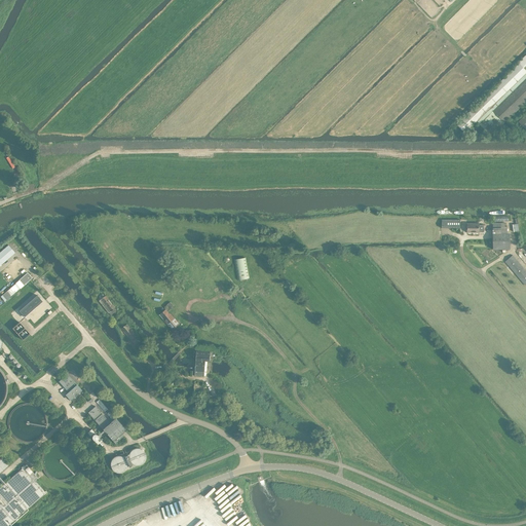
[(525,70),(524,68),(519,64),(456,125),(464,134),(477,121),(480,123),(479,124),(491,137),(525,102),(525,70)]
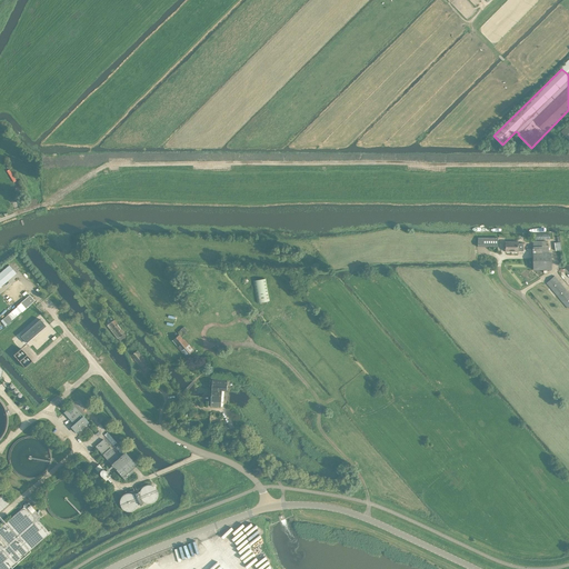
[(478,238),(478,247),(498,247),(498,238),(478,238)]
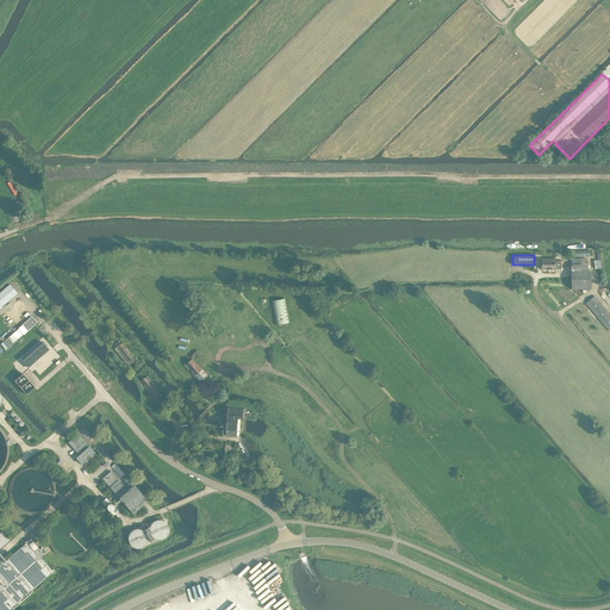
[(572,269),(572,274),(589,274),(589,269),(589,263),(586,263),(585,259),(572,259),(572,269)]
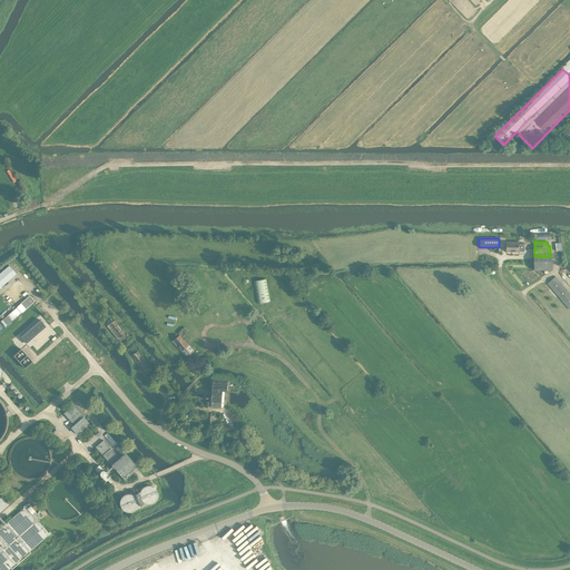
[(519,252),(524,252),(524,244),(519,244),(519,243),(507,243),(507,252),(519,252)]
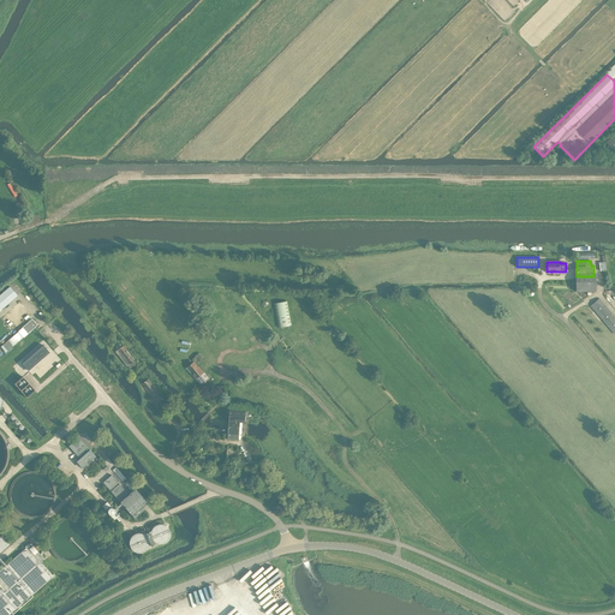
[(614,332),(614,304),(595,280),(565,304),(599,346),(614,332)]
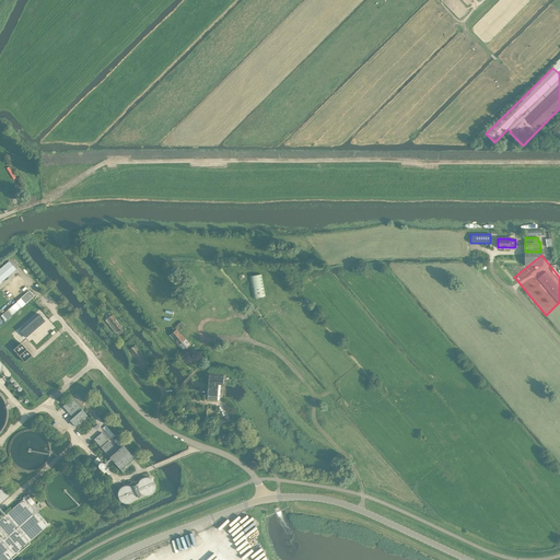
[(0,268),(0,282),(16,269),(9,260),(0,268)]
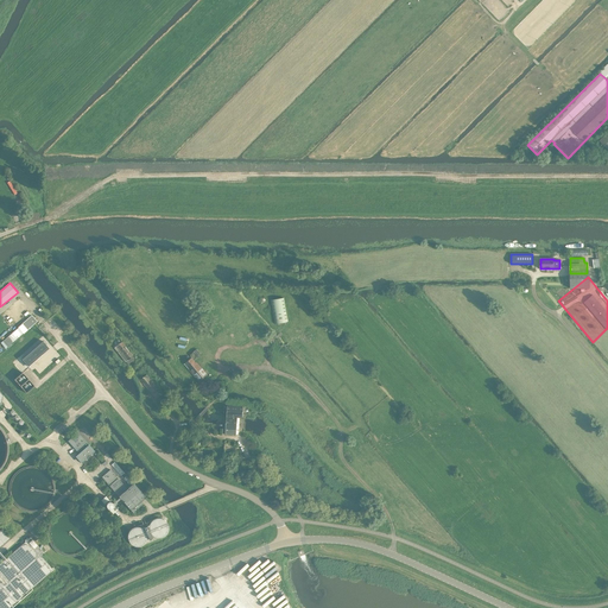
[(271,301),(274,324),(289,322),(284,298),(271,301)]
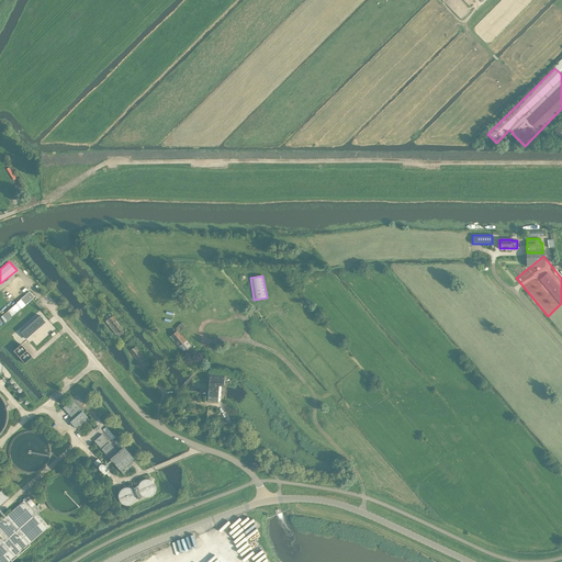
[(25,304),(34,298),(30,292),(21,300),(25,304)]
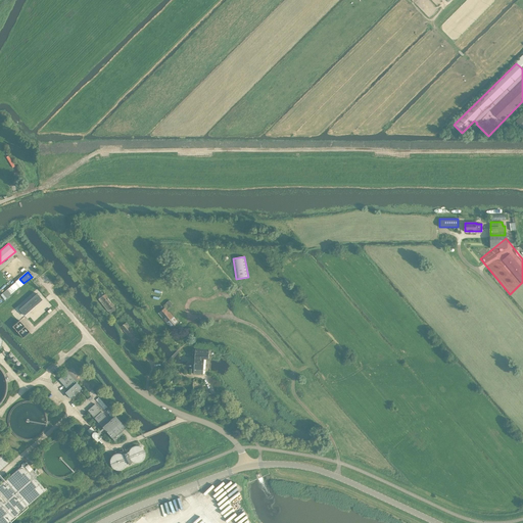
[(109,300),(105,294),(104,295),(102,292),(99,295),(99,296),(97,297),(99,299),(98,299),(103,305),(109,300)]
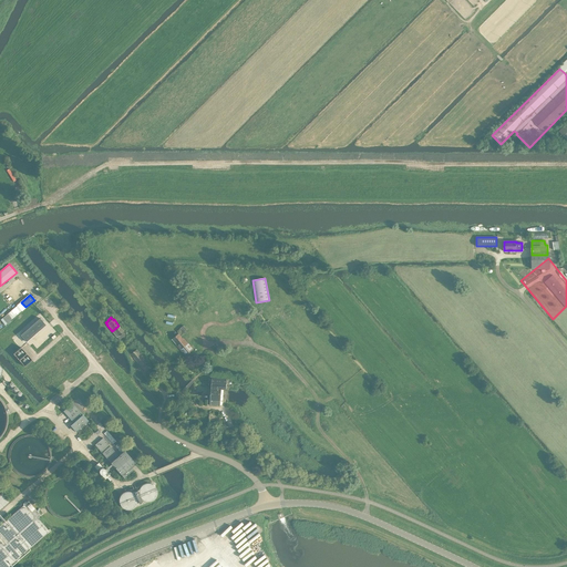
[(45,325),(39,318),(21,336),(27,341),(45,325)]
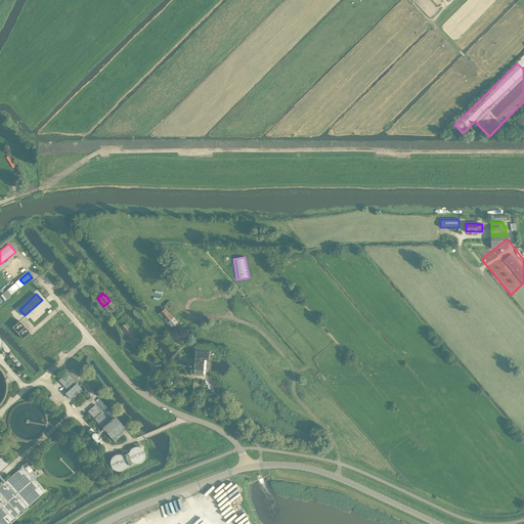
[(116,310),(114,307),(115,306),(110,301),(103,306),(108,311),(111,314),(116,310)]
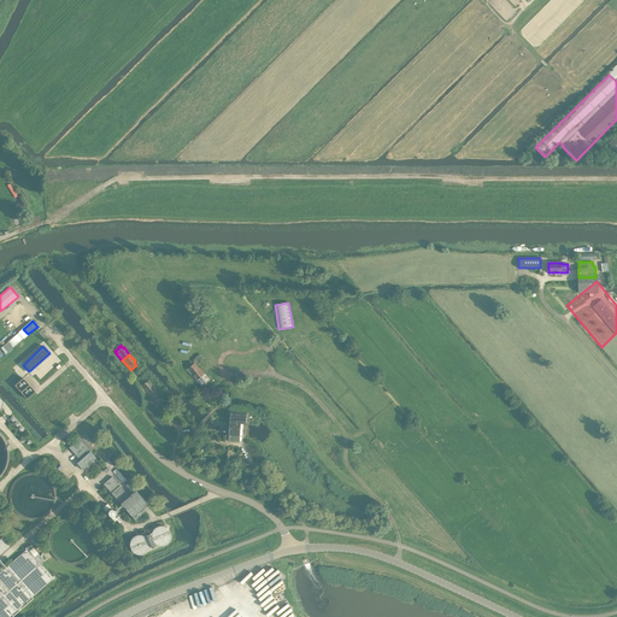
[(193,375),(201,386),(210,380),(200,368),(199,369),(194,363),(188,369),(193,375)]
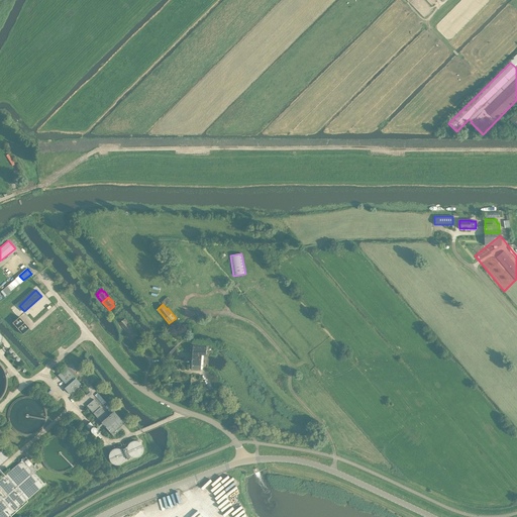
[(118,321),(128,334),(133,329),(124,317),(118,321)]
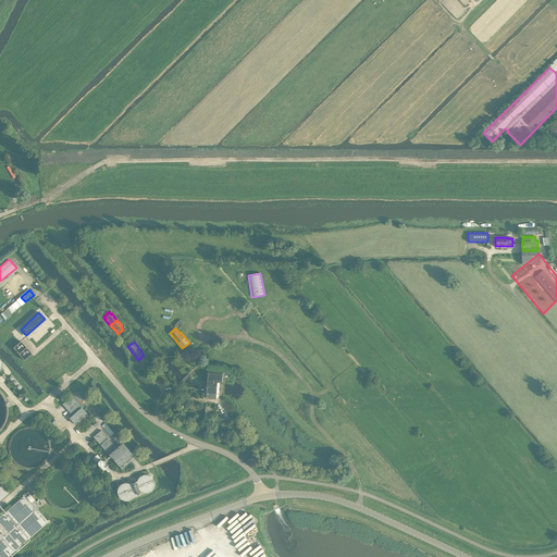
[(218,382),(222,382),(222,372),(208,371),(207,381),(218,382)]
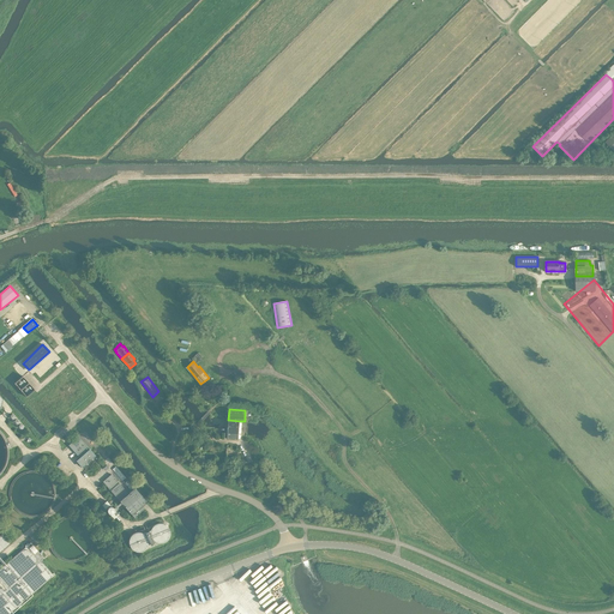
[(240,421),(228,420),(227,439),(239,439),(240,421)]
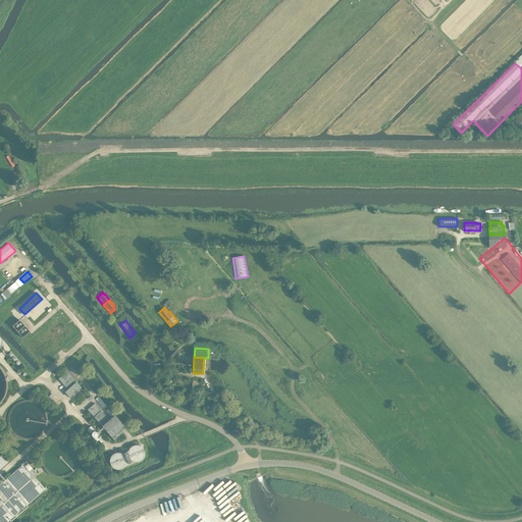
[(65,390),(71,398),(82,389),(65,370),(57,378),(66,389),(65,390)]
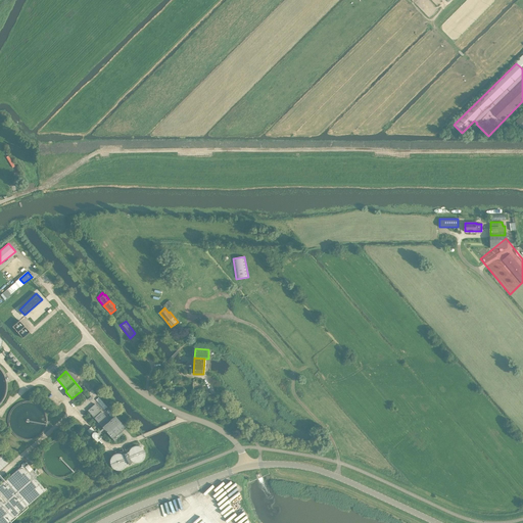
[(95,399),(104,410),(107,407),(98,397),(95,399)]
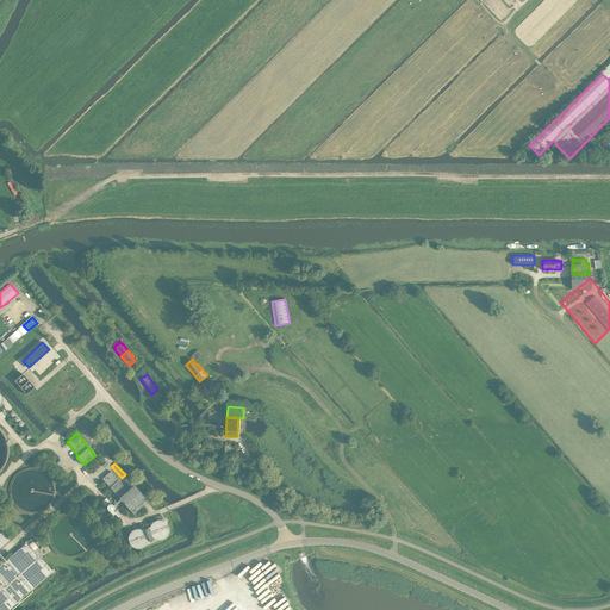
[(110,472),(101,479),(134,515),(139,510),(137,506),(145,499),(134,485),(128,491),(110,472)]
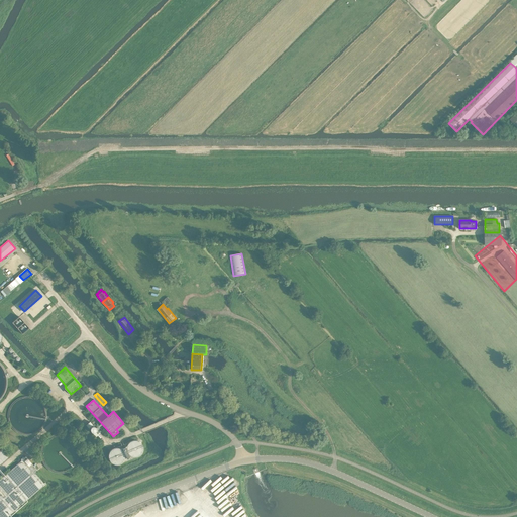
[(74,418),(72,418),(71,418),(70,419),(69,420),(69,421),(68,422),(68,424),(69,425),(70,426),(71,427),(72,427),(73,427),(74,427),(75,427),(76,426),(77,425),(77,424),(77,423),(77,421),(76,419),(75,419),(74,418)]
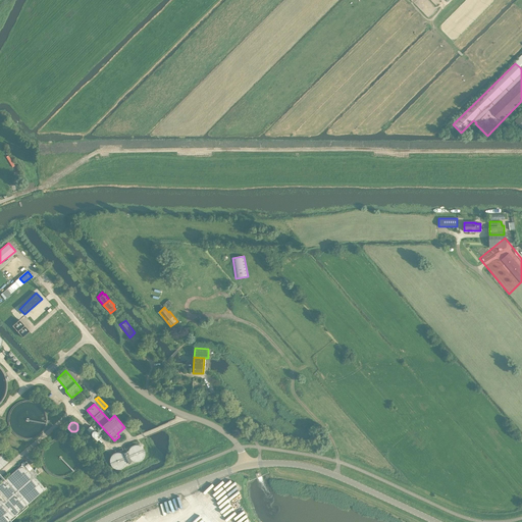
[(128,451),(121,454),(120,453),(119,453),(117,453),(116,453),(115,453),(113,454),(112,455),(111,456),(110,457),(110,458),(109,459),(109,461),(109,462),(110,464),(110,465),(111,466),(112,467),(113,468),(115,468),(116,469),(117,469),(119,469),(120,468),(121,468),(122,467),(123,466),(124,465),(125,464),(125,463),(133,460),(134,461),(135,461),(136,461),(138,461),(139,461),(140,460),(141,459),(142,458),(143,457),(144,456),(144,455),(144,453),(144,452),(144,451),(143,449),(142,448),(141,447),(140,446),(139,446),(138,445),(136,445),(135,445),(134,446),(132,446),(131,447),(129,448),(128,449),(128,451)]
